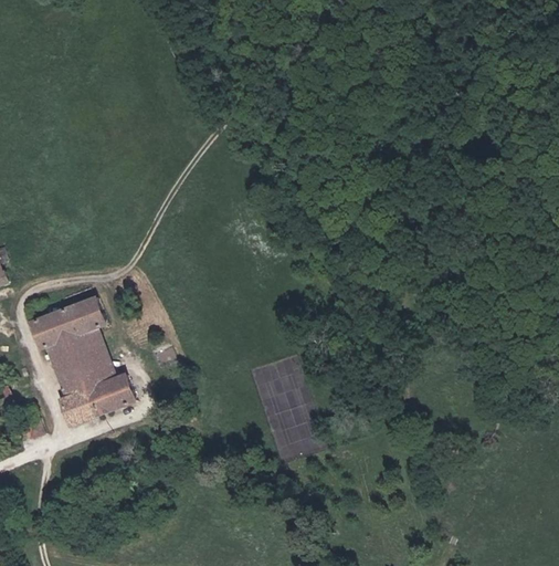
[(107,325),(96,295),(28,321),(39,350),(46,348),(49,356),(42,358),(44,362),(50,359),(63,395),(56,397),(66,427),(135,401),(125,373),(115,377),(96,384),(78,335),(107,325)]
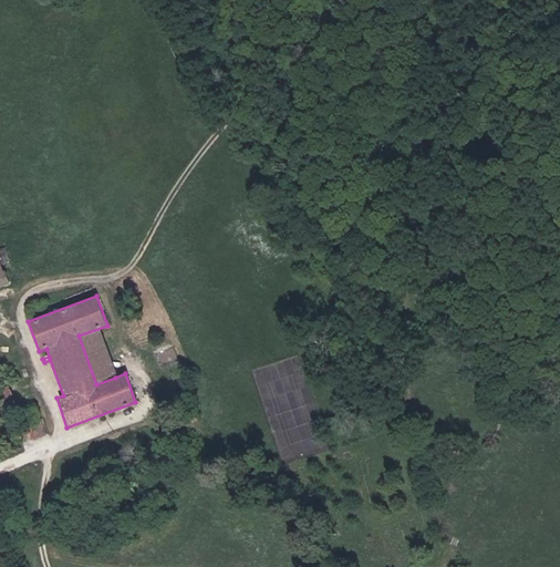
[(97,330),(79,336),(96,384),(115,378),(97,330)]
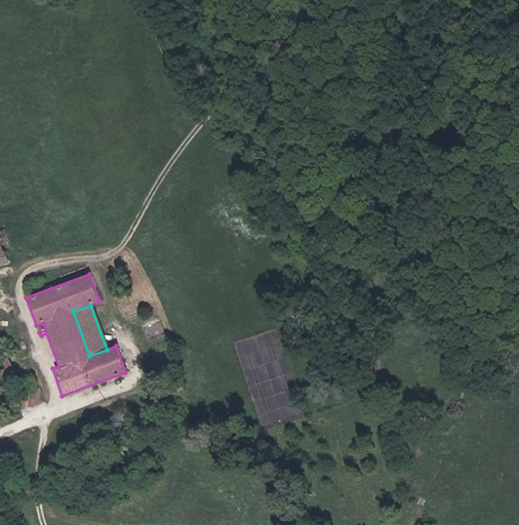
[(0,373),(11,369),(3,349),(0,350),(0,373)]
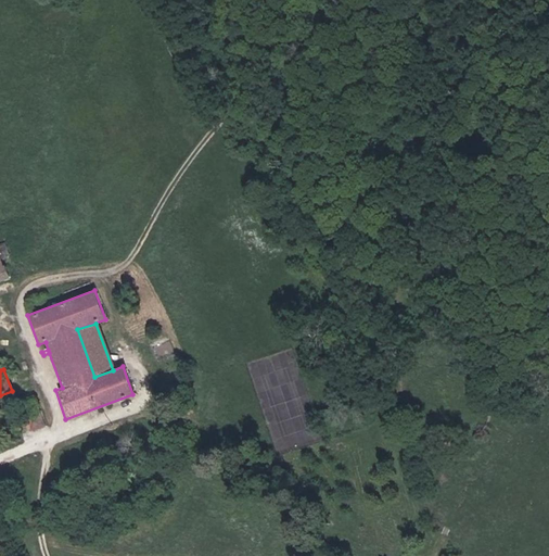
[(17,401),(27,431),(42,426),(32,395),(17,401)]
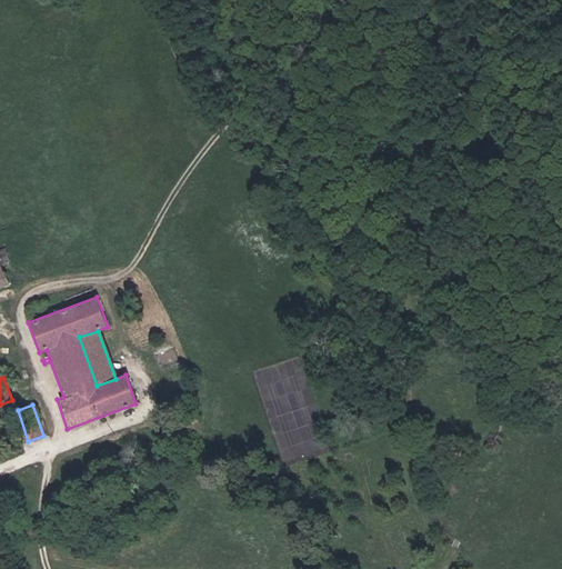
All buildings are outlined.
